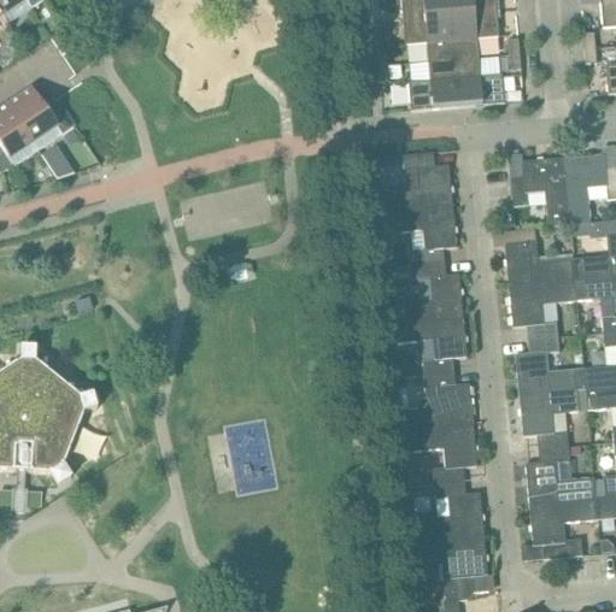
[(0,0),(0,9),(1,11),(18,0),(29,0),(33,6),(41,0),(0,0)]
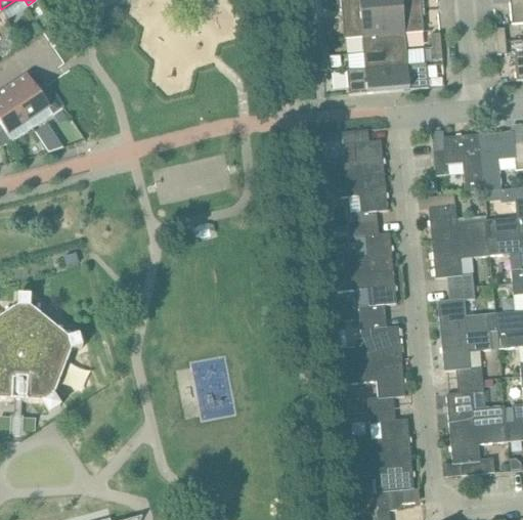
[(340,0),(342,13),(382,10),(381,0),(340,0)]
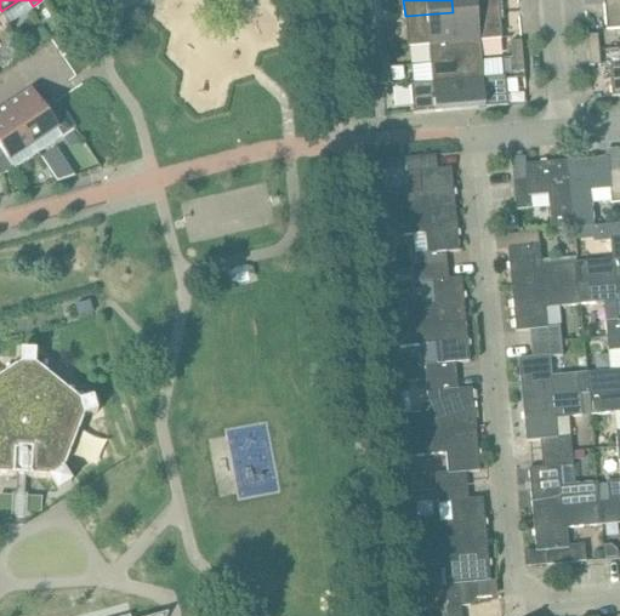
[(451,0),(453,12),(500,7),(499,0),(451,0)]
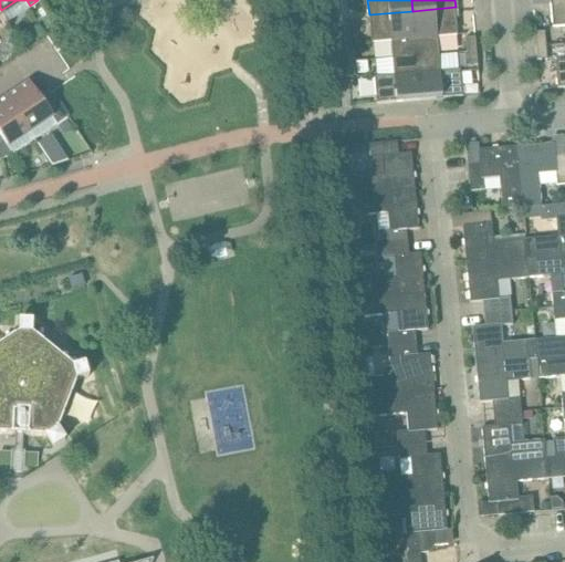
[(551,0),(553,24),(564,22),(564,0),(551,0)]
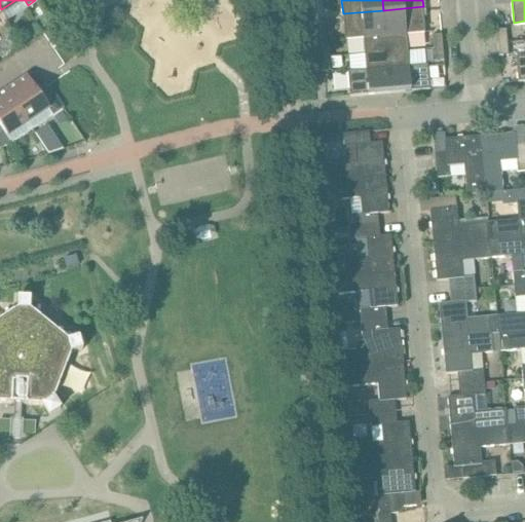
[(383,10),(387,49),(409,47),(407,32),(425,30),(423,6),(383,10)]
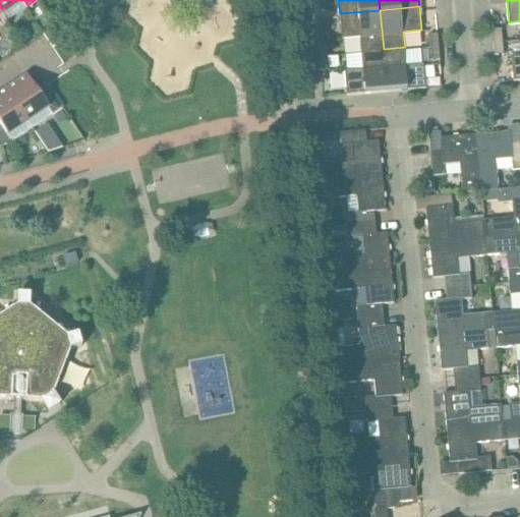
[(360,35),(362,51),(384,49),(380,10),(340,13),(342,37),(360,35)]
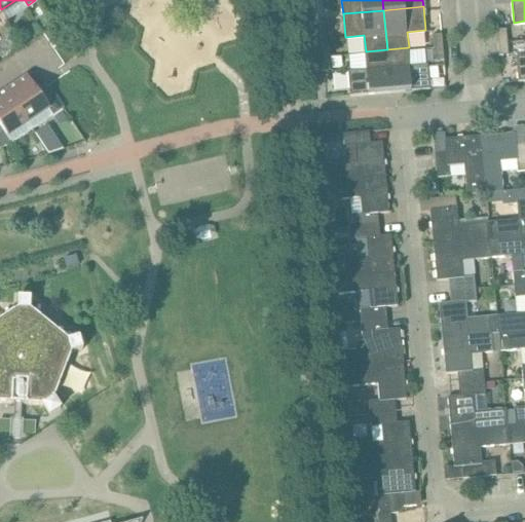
[(498,27),(499,40),(508,39),(507,26),(498,27)]
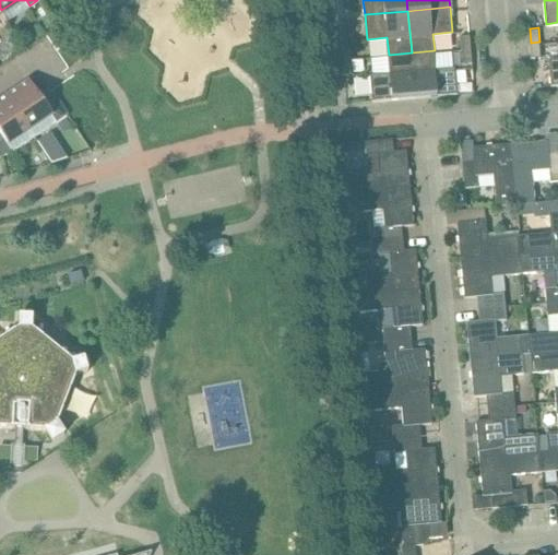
[(461,34),(462,48),(472,47),(471,34),(461,34)]
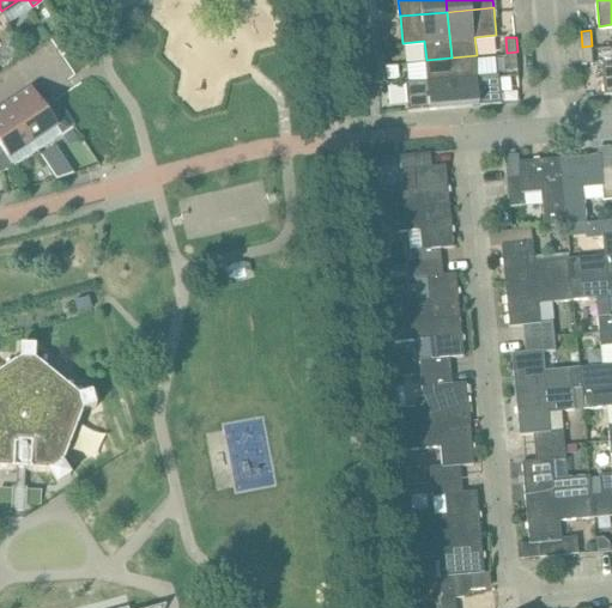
[(593,61),(592,46),(582,47),(583,61),(593,61)]
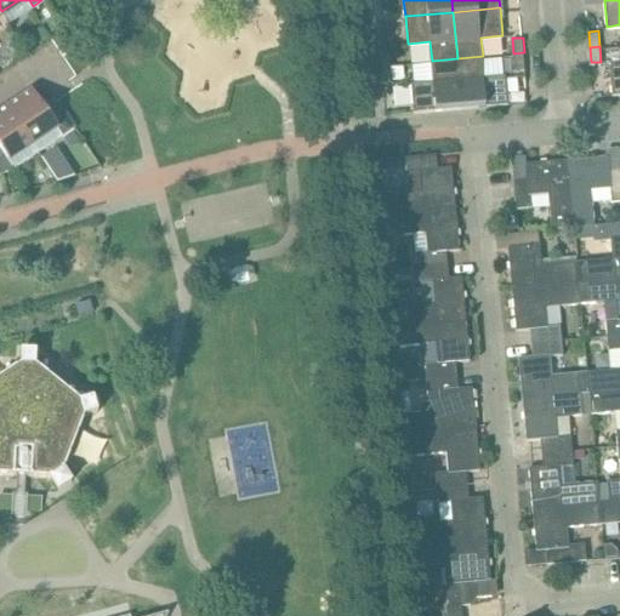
[(380,50),(381,64),(392,63),(391,49),(380,50)]
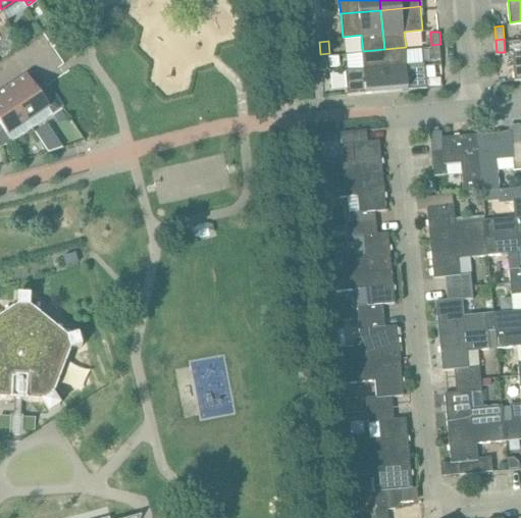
[(441,57),(440,44),(431,45),(432,58),(441,57)]
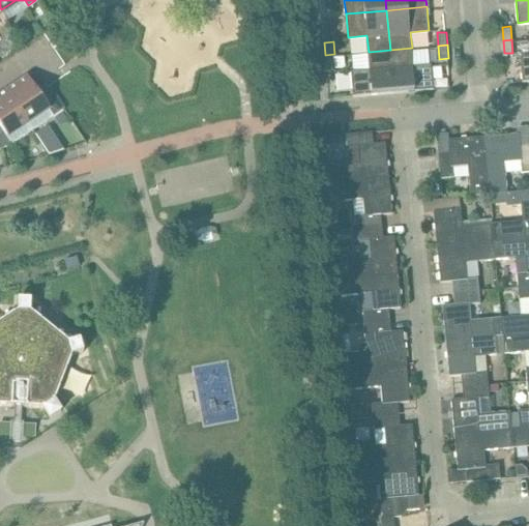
[(412,48),(390,50),(393,90),(434,87),(432,62),(430,62),(429,48),(412,50),(412,48)]
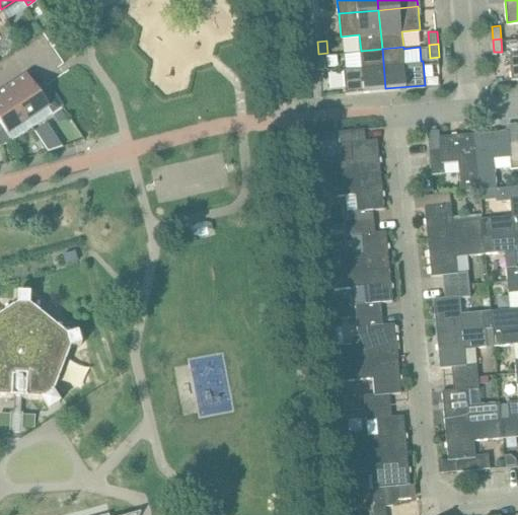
[(347,68),(344,68),(346,92),(381,89),(385,88),(382,49),(361,51),(345,53),(347,68)]
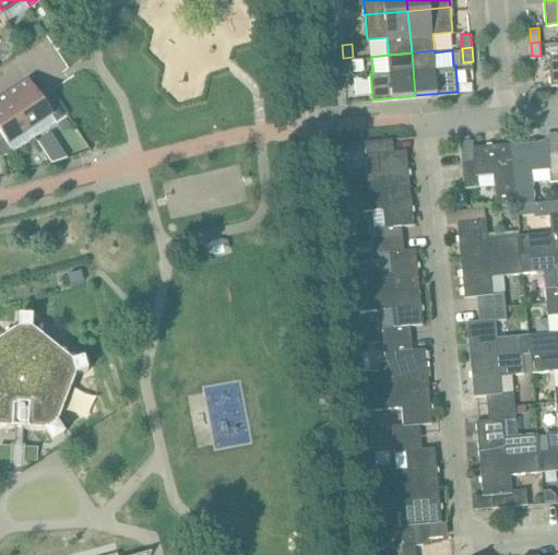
[(354,71),(353,57),(343,58),(344,72),(354,71)]
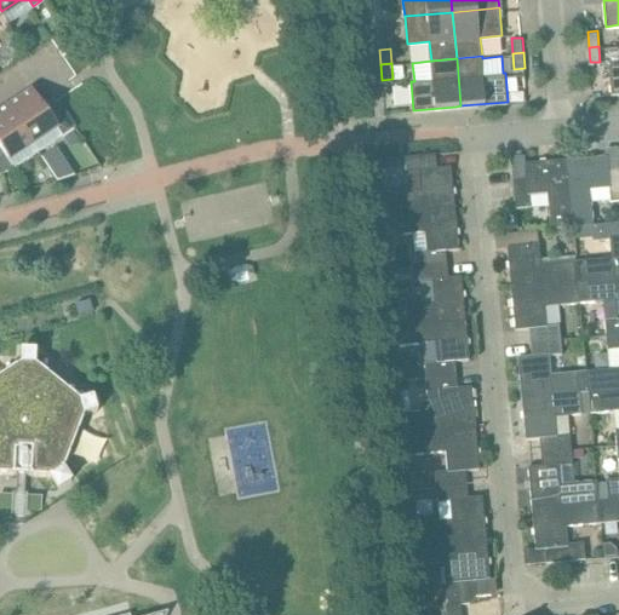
[(76,125),(58,96),(45,105),(33,87),(9,103),(33,139),(57,124),(64,133),(76,125)]
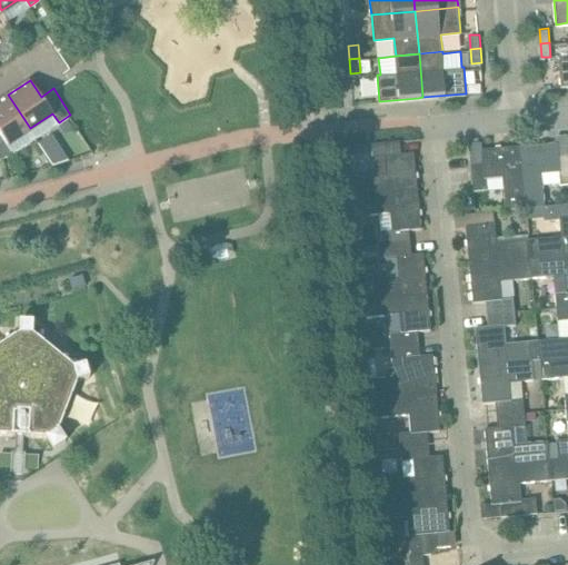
[(0,132),(1,135),(0,135),(0,156),(1,158),(13,152),(36,137),(30,128),(8,95),(0,99),(0,132)]
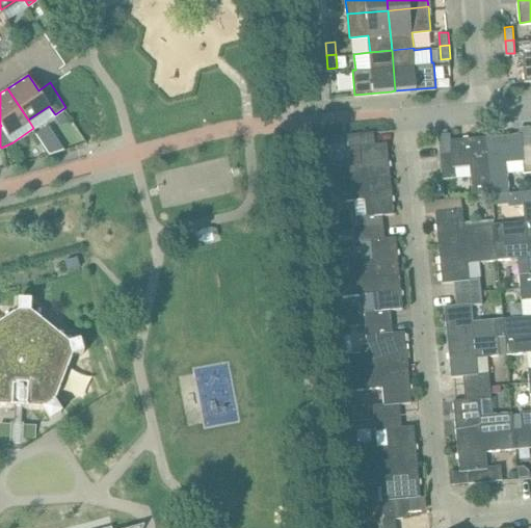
[(49,124),(36,132),(50,153),(64,148),(49,124)]
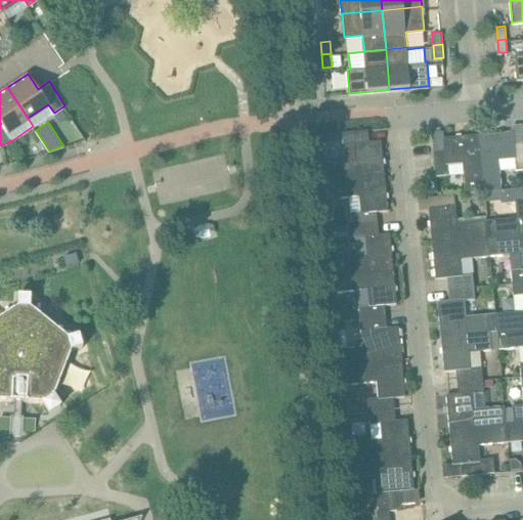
[(334,162),(319,163),(321,180),(336,178),(385,174),(381,139),(369,140),(368,128),(343,131),(344,143),(345,160),(334,161),(334,162)]
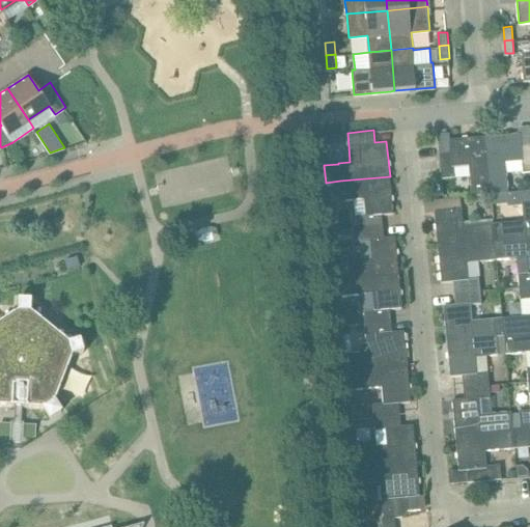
[(521,132),(485,135),(491,192),(508,191),(506,161),(523,159),(524,170),(529,169),(529,143),(522,144),(521,132)]
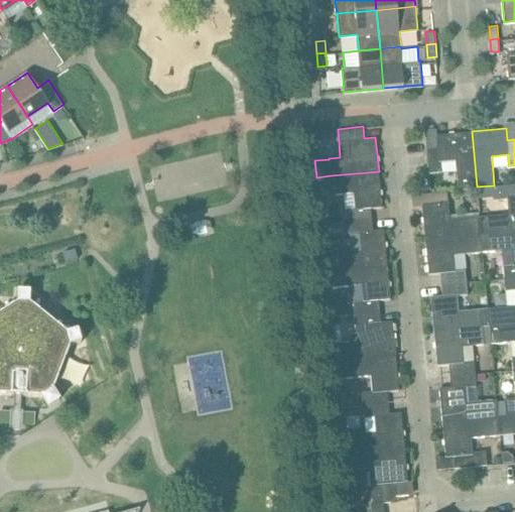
[(438,146),(427,147),(429,172),(442,170),(441,160),(457,159),(459,188),(477,186),(472,131),(437,134),(438,146)]
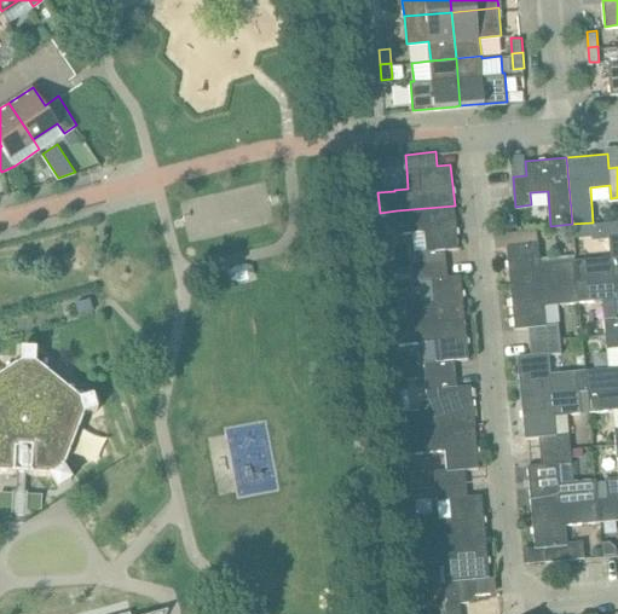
[(397,210),(380,213),(381,229),(398,226),(398,232),(413,231),(425,230),(426,248),(416,249),(417,264),(417,265),(446,261),(445,248),(458,247),(455,206),(397,210)]
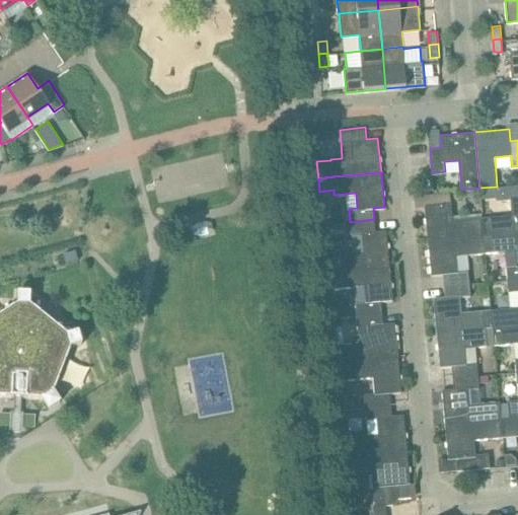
[(512,214),(483,217),(484,234),(517,230),(517,184),(497,187),(498,200),(511,199),(512,214)]
